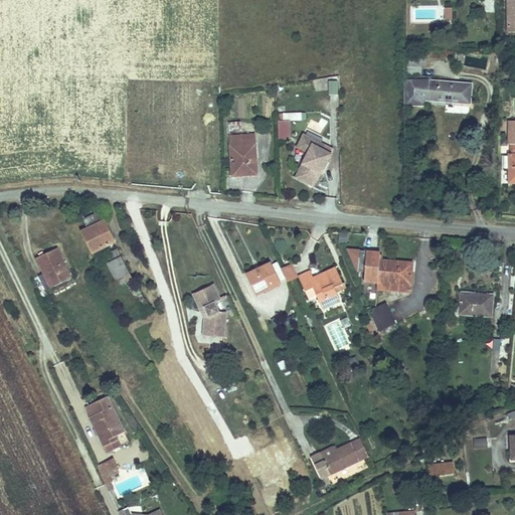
[(451,22),(452,8),(444,8),(443,22),(451,22)]
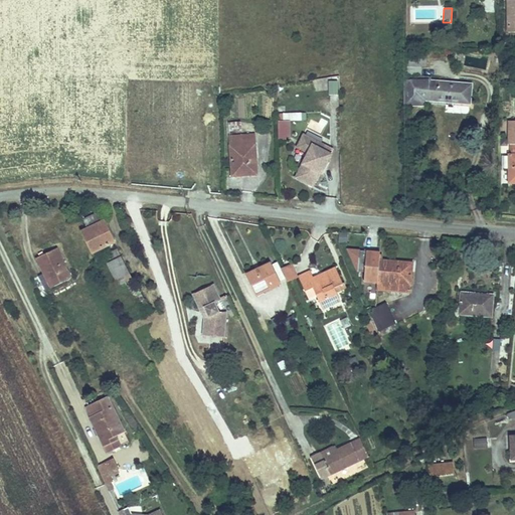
[(424,54),(406,55),(406,69),(425,69),(424,54)]
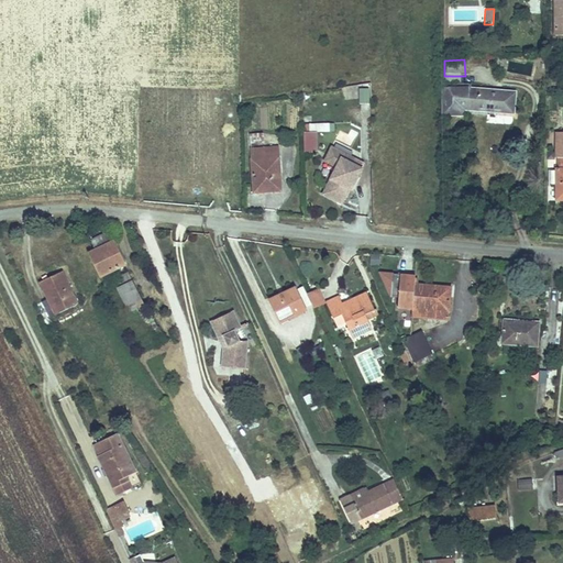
[(372,106),(371,85),(359,85),(360,106),(372,106)]
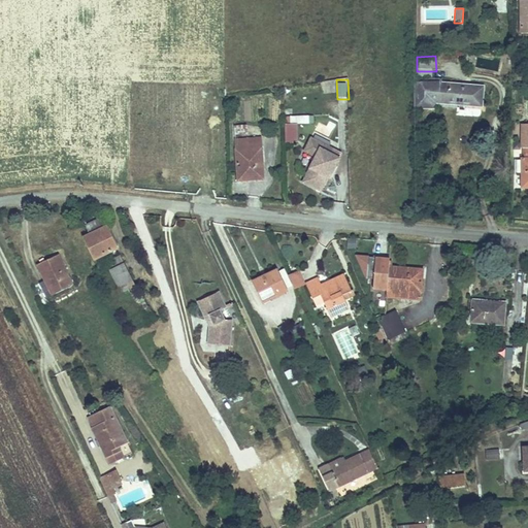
[(428,84),(414,84),(414,106),(427,106),(428,93),(439,93),(439,100),(458,100),(458,106),(482,107),(483,88),(440,85),(440,88),(428,87),(428,84)]
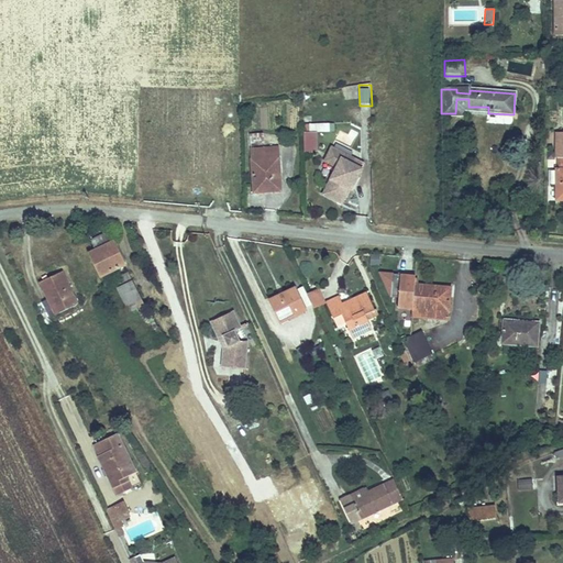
[(356,135),(342,129),(338,139),(353,145),(356,135)]
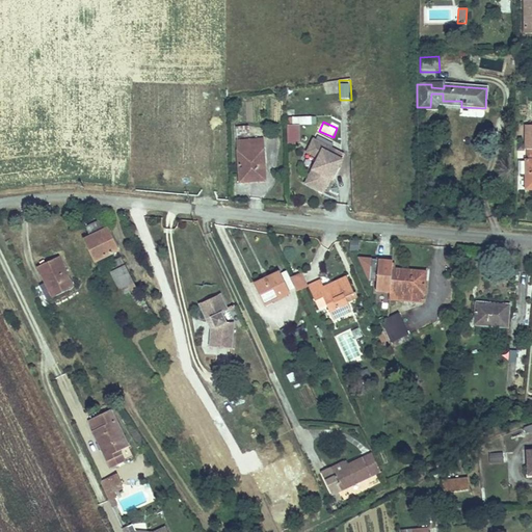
[(251,126),(239,126),(240,135),(251,135),(251,126)]
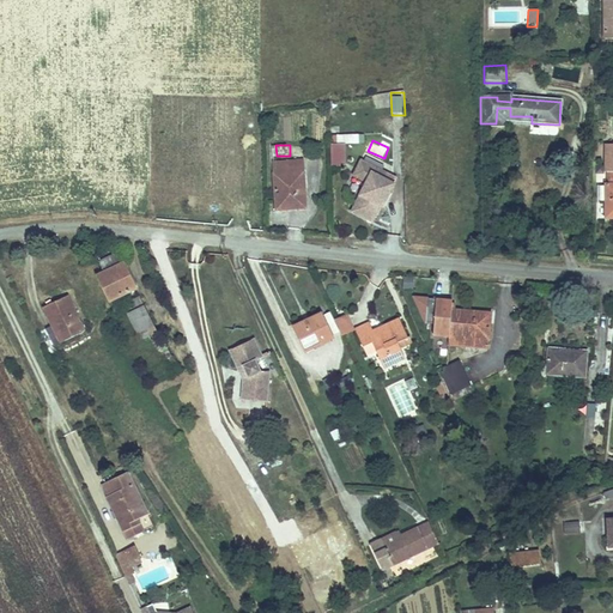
[(345,167),(346,145),(332,145),(332,167),(345,167)]
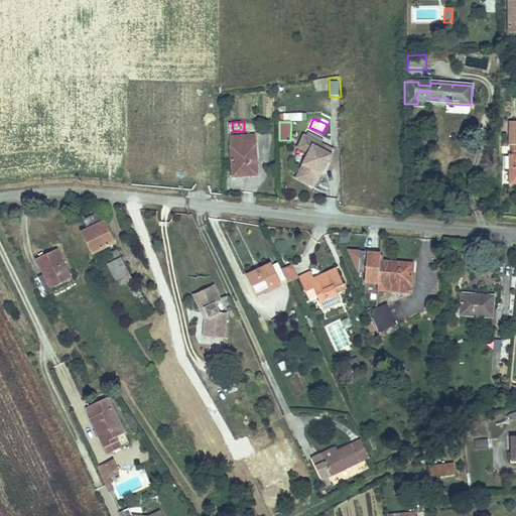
[(256,136),(233,137),(234,174),(243,173),(243,169),(249,169),(249,173),(258,173),(256,136)]
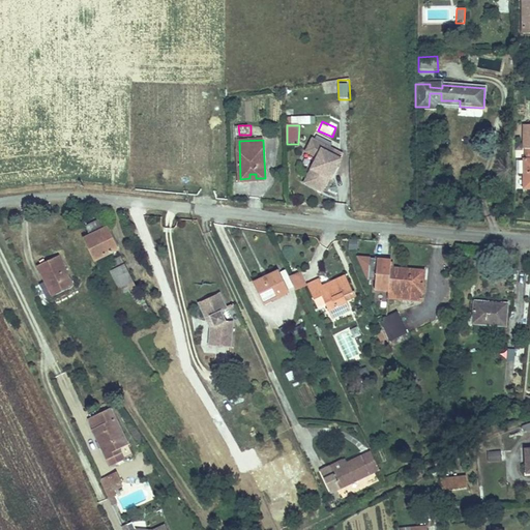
[(326,177),(330,169),(333,168),(337,159),(336,153),(310,140),(303,152),(315,157),(303,183),(320,192),(326,177)]
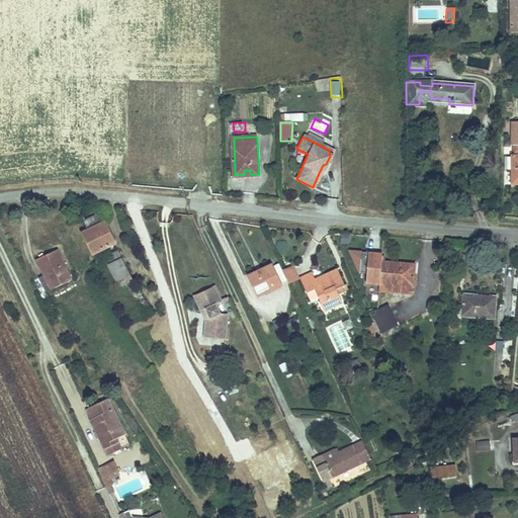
[(100,223),(80,234),(90,254),(110,244),(100,223)]
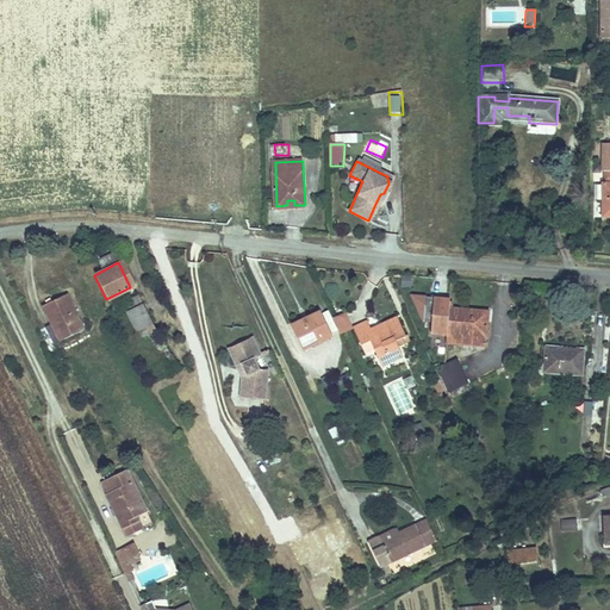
[(402,287),(411,288),(412,277),(403,275),(402,287)]
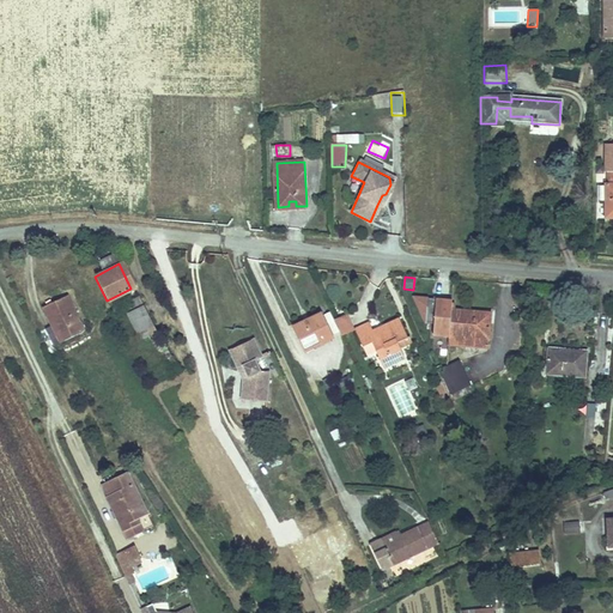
[(135,296),(120,304),(141,346),(157,339),(135,296)]
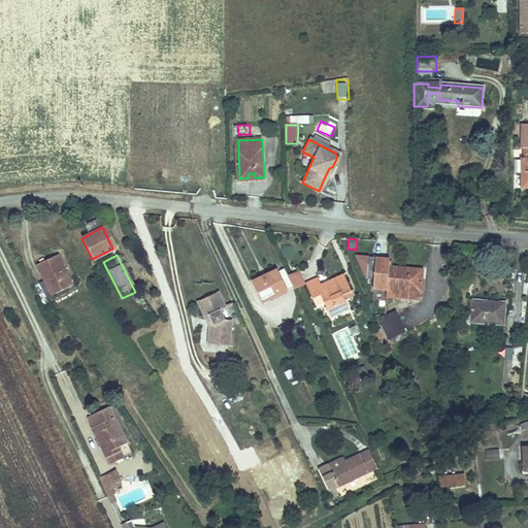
[(55,256),(35,265),(43,284),(36,287),(44,301),(71,287),(55,256)]
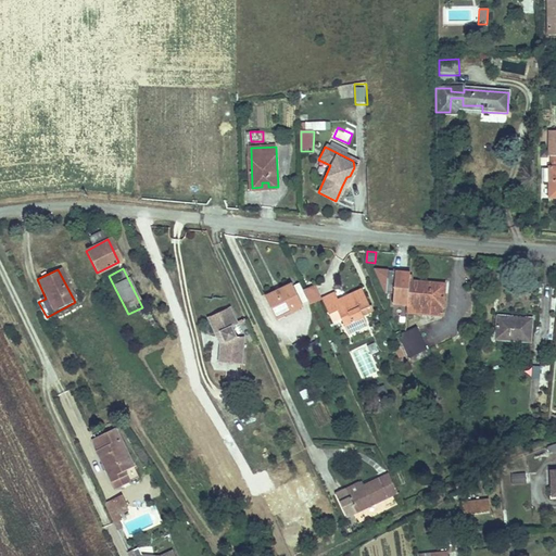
[(387,293),(389,270),(377,269),(375,292),(387,293)]
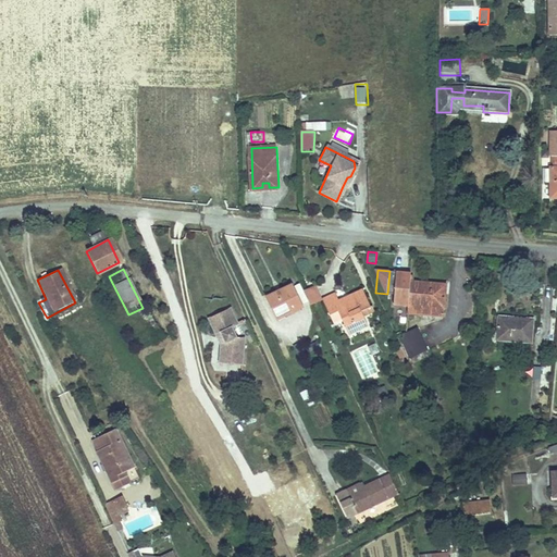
[(406,283),(406,275),(391,275),(390,307),(405,308),(406,283)]
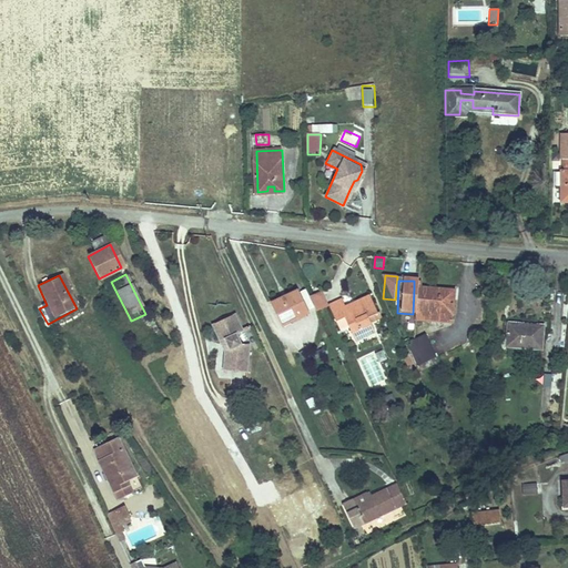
[(449,291),(414,288),(413,314),(449,315),(449,291)]
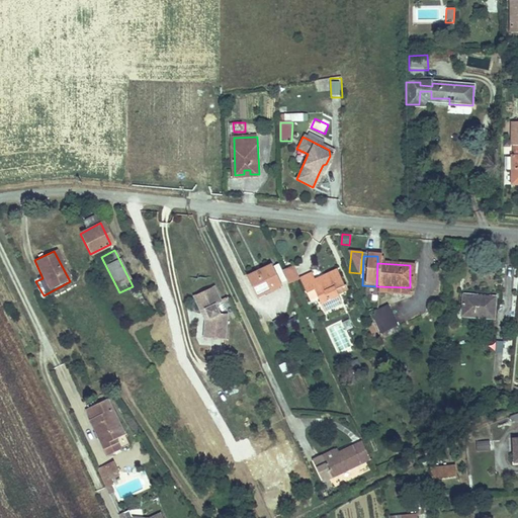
[(269,266),(246,277),(256,296),(279,285),(269,266)]
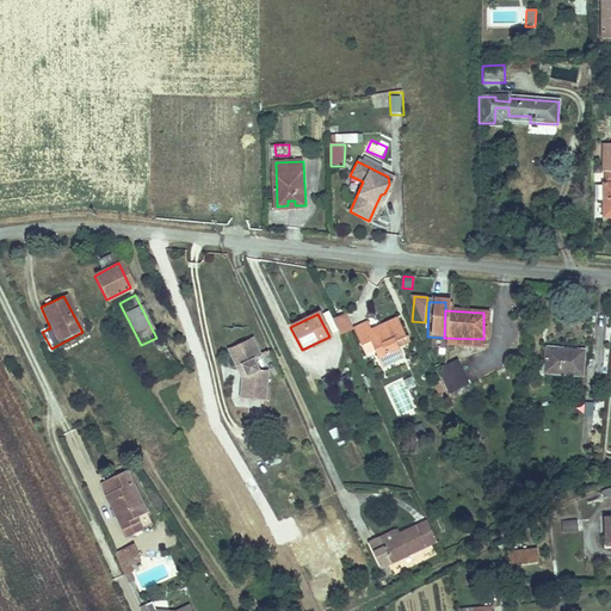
[(365,323),(353,329),(360,346),(369,343),(380,365),(400,356),(393,341),(403,337),(395,320),(370,332),(365,323)]
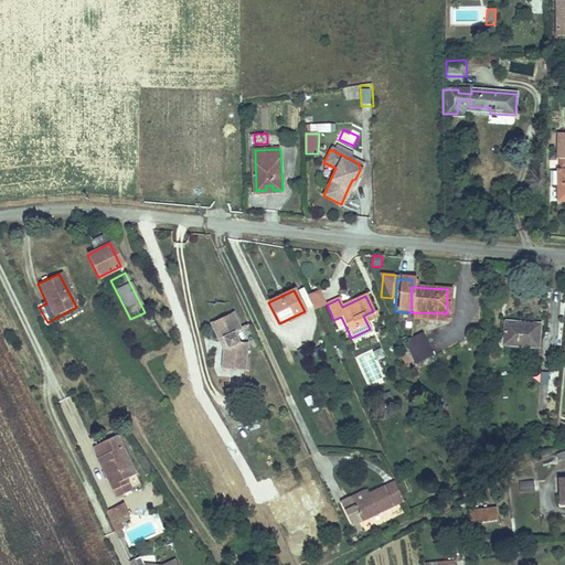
[(205,323),(213,341),(217,350),(219,351),(219,365),(227,366),(242,368),(242,343),(241,340),(234,328),(227,312),(205,323)]
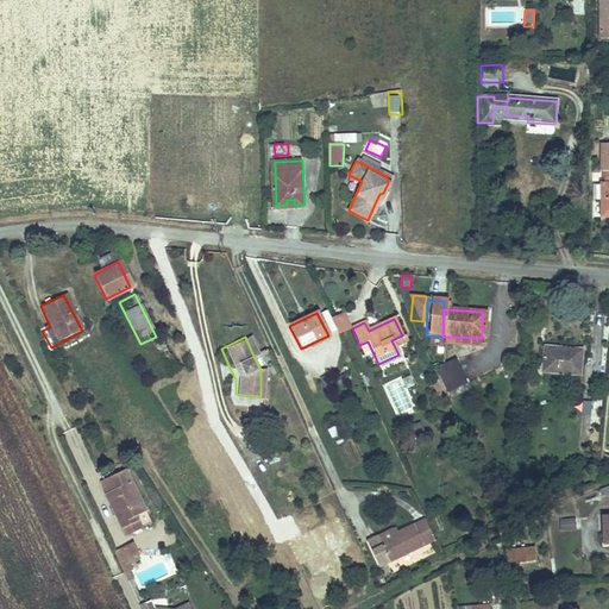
[(540,352),(538,370),(541,370),(541,380),(576,383),(577,356),(540,352)]
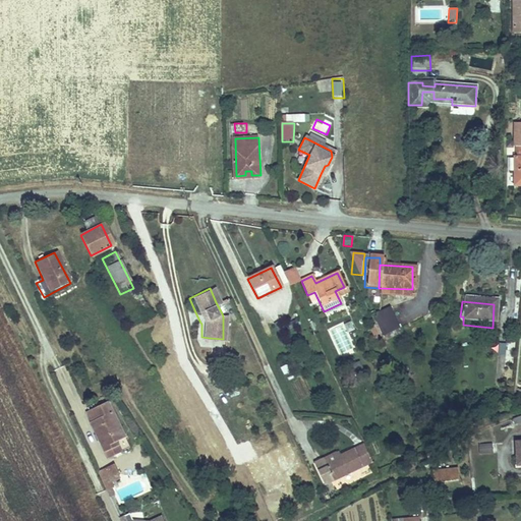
[(378,312),(370,315),(371,317),(380,337),(398,328),(389,307),(378,312)]
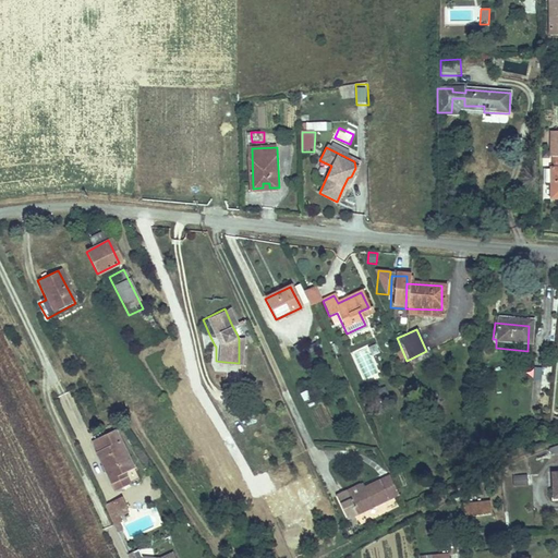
[(284,344),(279,348),(286,362),(291,359),(284,344)]
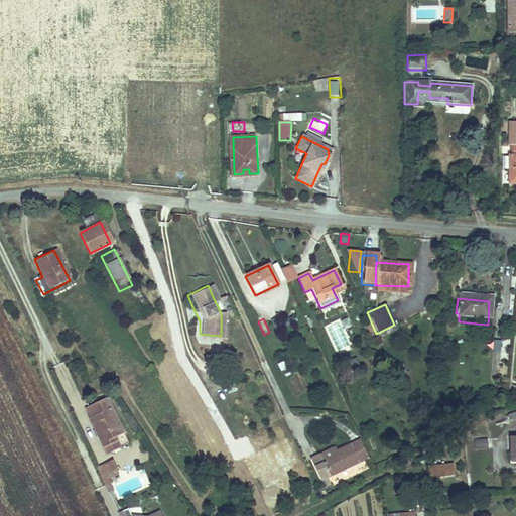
[(336,353),(352,346),(340,318),(324,326),(336,353)]
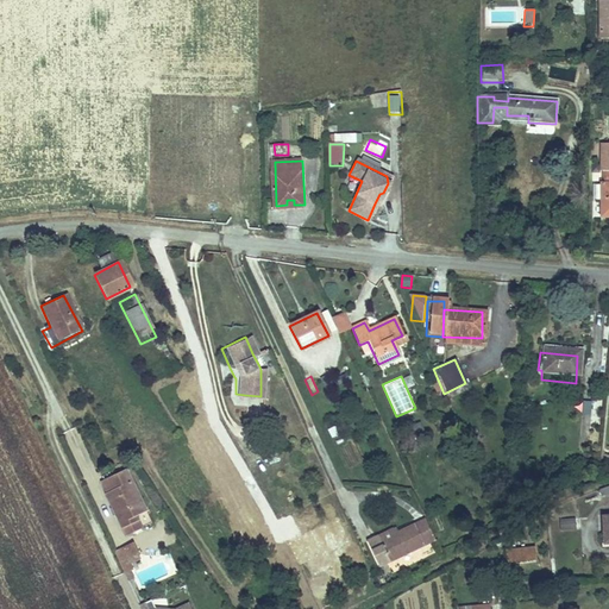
[(115,494),(110,497),(125,528),(142,520),(139,515),(146,510),(127,472),(110,482),(115,494)]
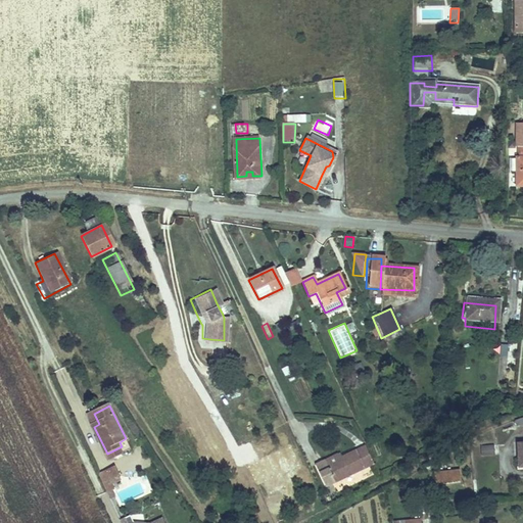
[(89,417),(94,427),(99,424),(94,414),(89,417)]
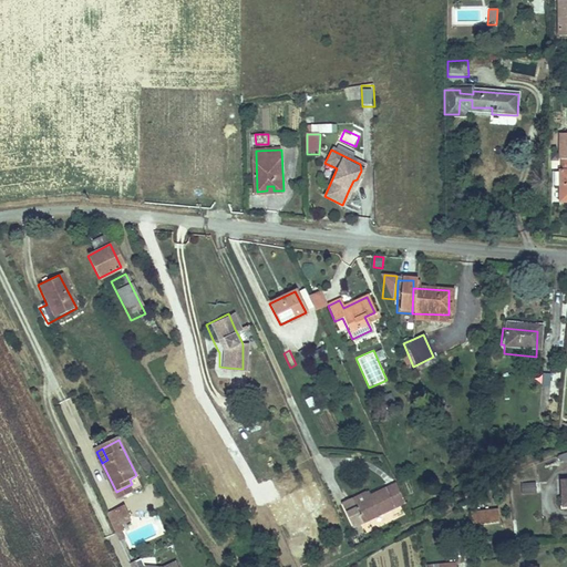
[(352,527),(405,501),(397,483),(371,495),(368,490),(340,503),(352,527)]
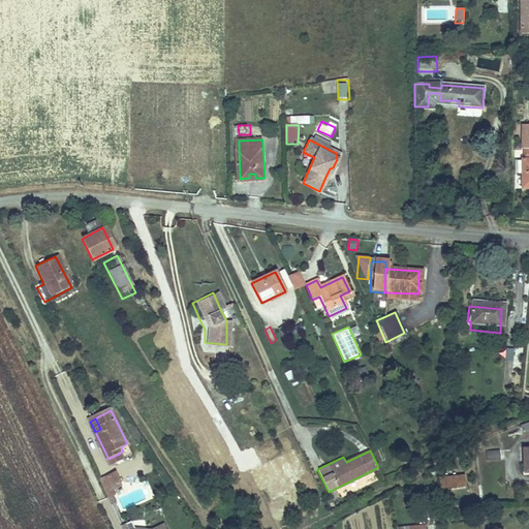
[(115,474),(107,477),(114,490),(121,487),(115,474)]
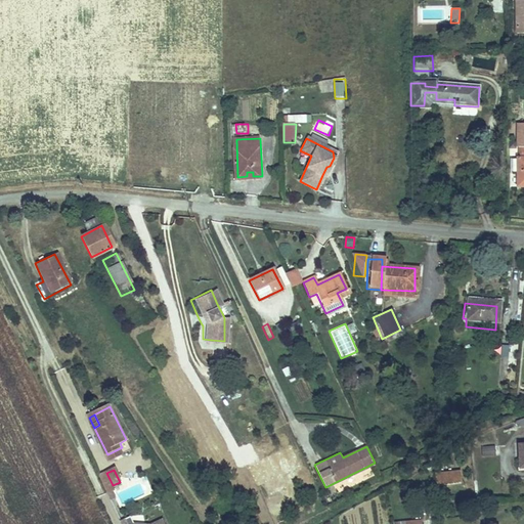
[(439,485),(462,484),(461,471),(438,473),(439,485)]
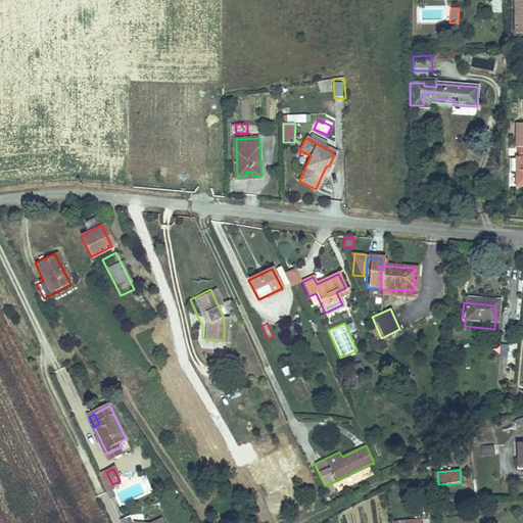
[(106,472),(99,476),(104,488),(112,484),(106,472)]
